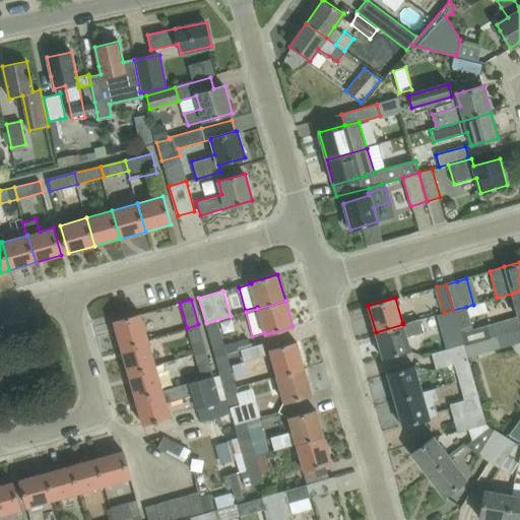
[(482,302),(466,307),(468,316),(488,311),(484,302),(482,302)]
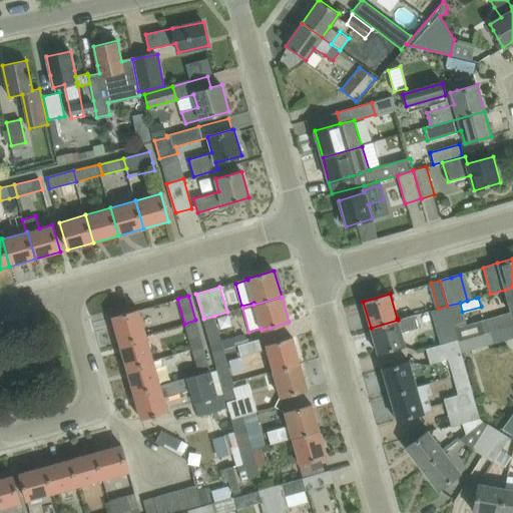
[(510,311),(466,325),(462,312),(460,303),(447,306),(452,324),(457,339),(458,340),(458,339),(469,336),(512,323),(512,320),(511,315),(510,311)]
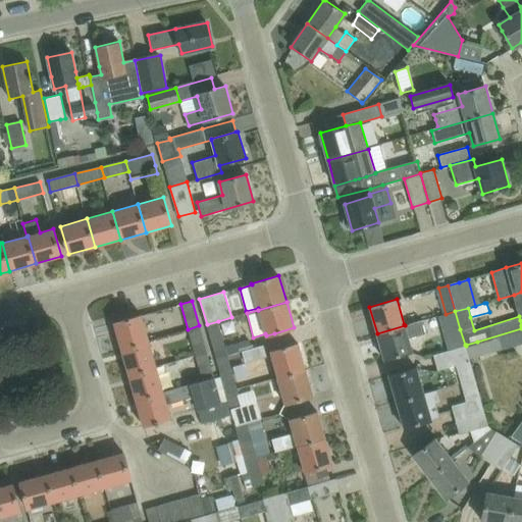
[(460,329),(455,311),(446,314),(451,332),(460,329)]
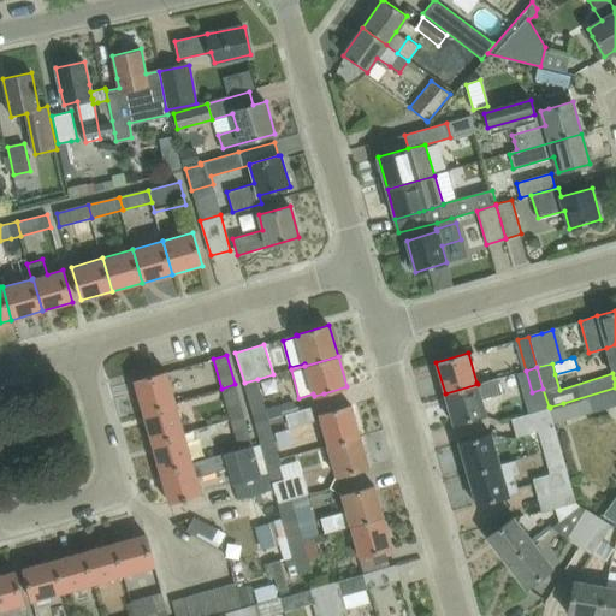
[(134,380),(143,412),(176,402),(167,372),(134,380)]
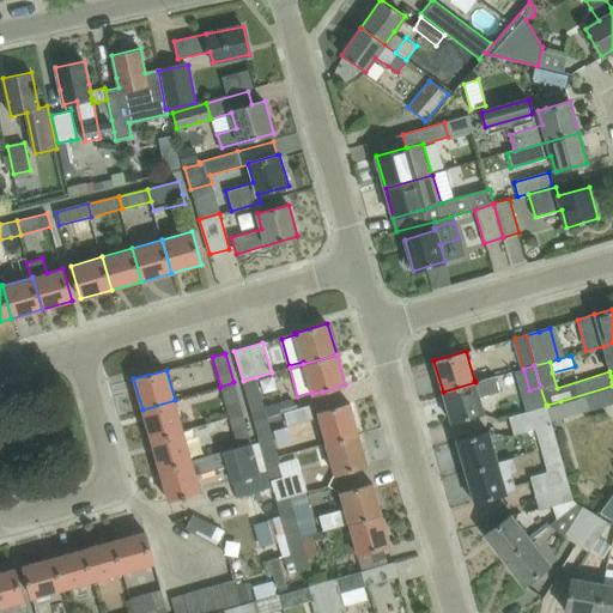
[(475,382),(443,392),(451,423),(484,413),(479,396),(501,390),(496,375),(474,381),(475,382)]
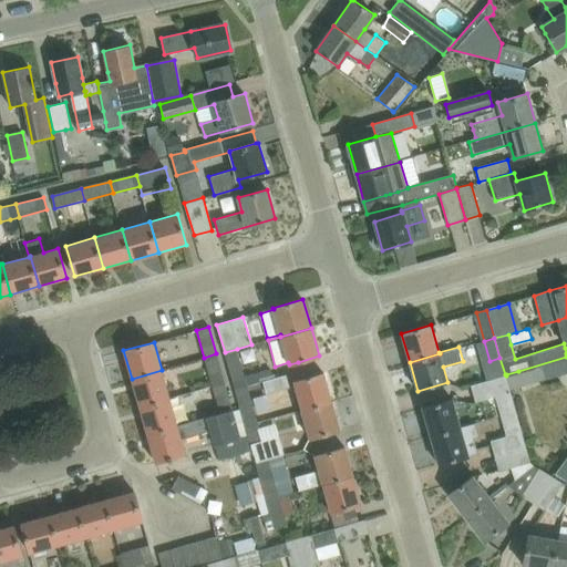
[(233,381),(235,389),(248,385),(245,377),(237,349),(225,352),(233,381)]
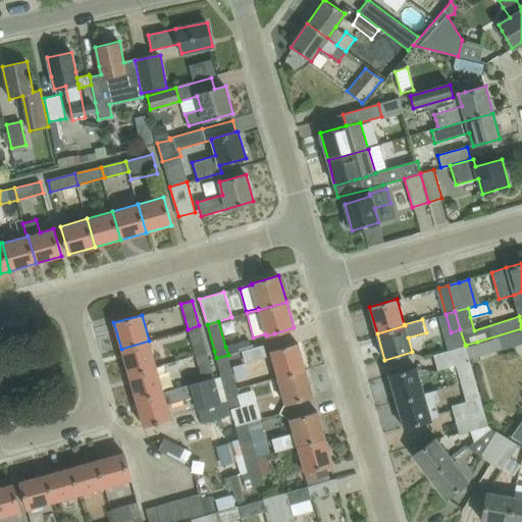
[(199,325),(188,329),(196,356),(207,352),(199,325)]
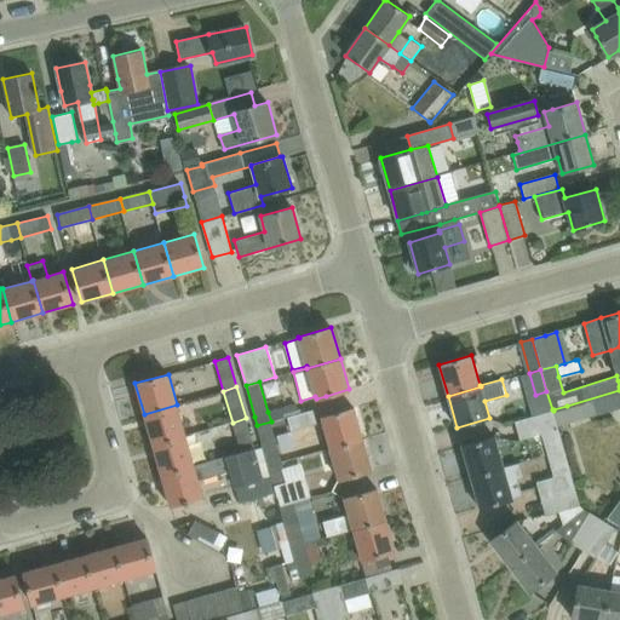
[(556,419),(558,425),(597,413),(597,414),(619,407),(619,390),(567,406),(554,411),(556,419)]
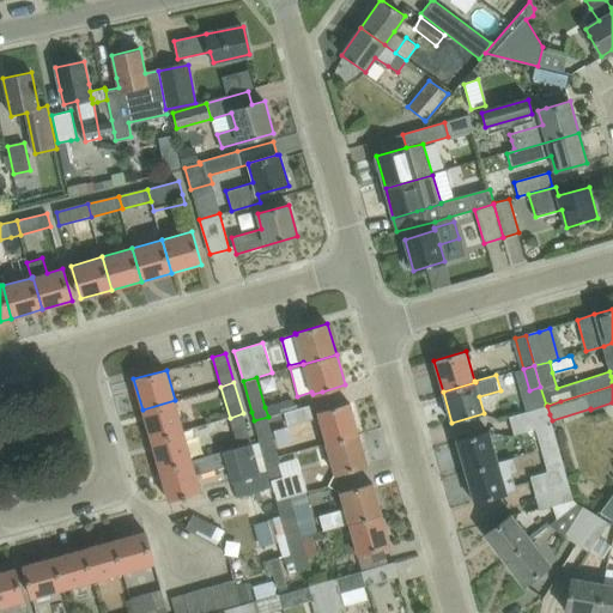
[(175,400),(143,410),(151,442),(183,431),(175,400)]
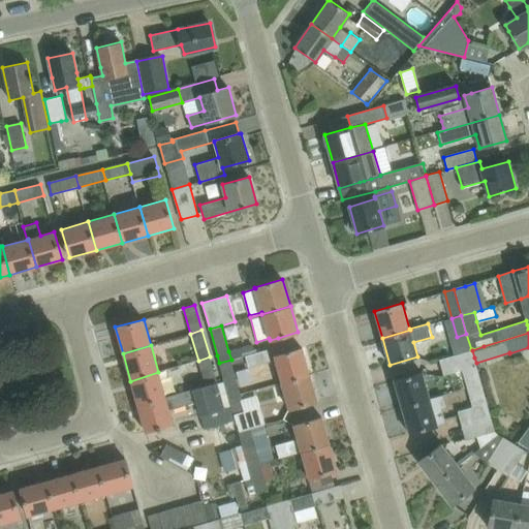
[(275,355),(282,382),(310,375),(302,348),(275,355)]
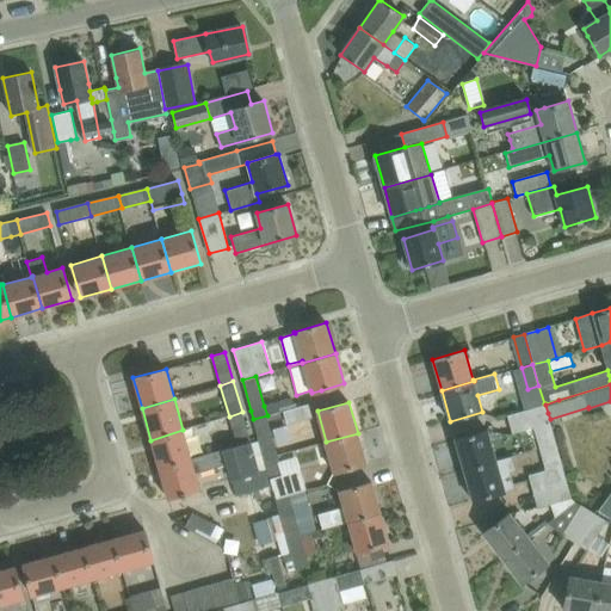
[(283,411),(287,424),(313,417),(308,403),(283,411)]
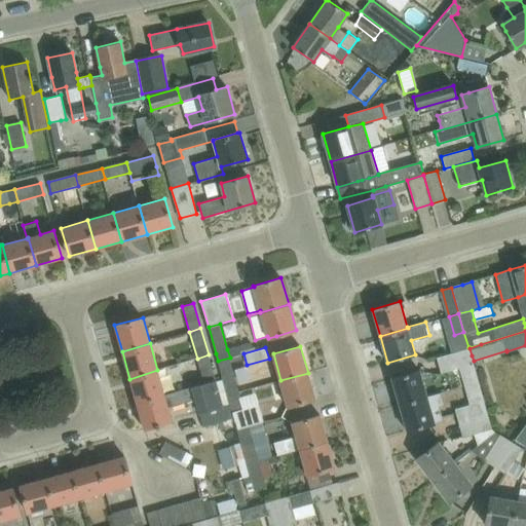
[(464,386),(479,382),(474,361),(472,355),(470,348),(468,347),(438,357),(442,372),(459,367),(464,386)]
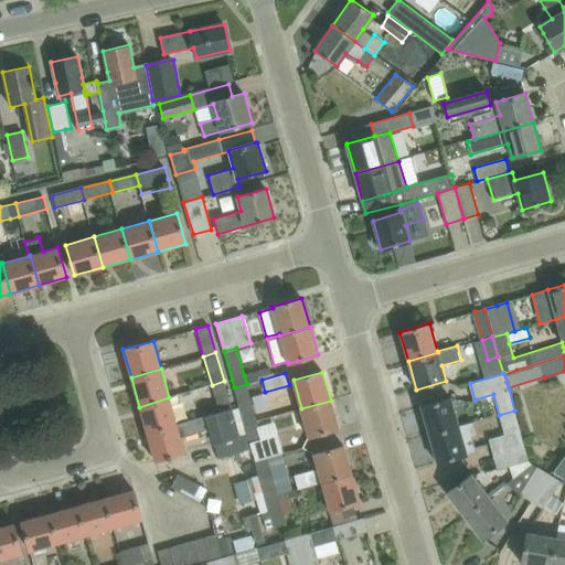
[(212,385),(219,411),(220,412),(232,408),(224,381),(212,385)]
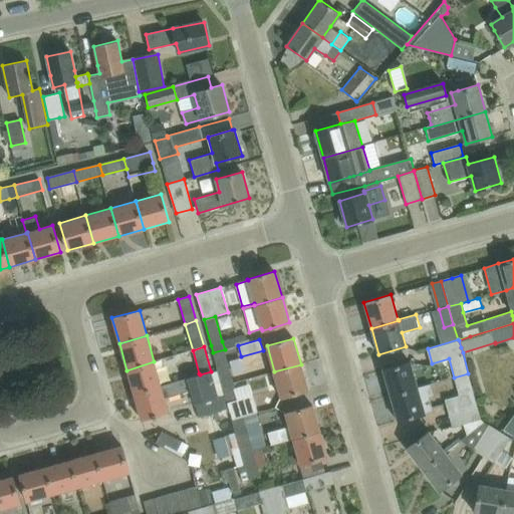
[(216,360),(218,369),(223,386),(234,382),(231,372),(239,369),(232,346),(225,349),(213,352),(216,360)]
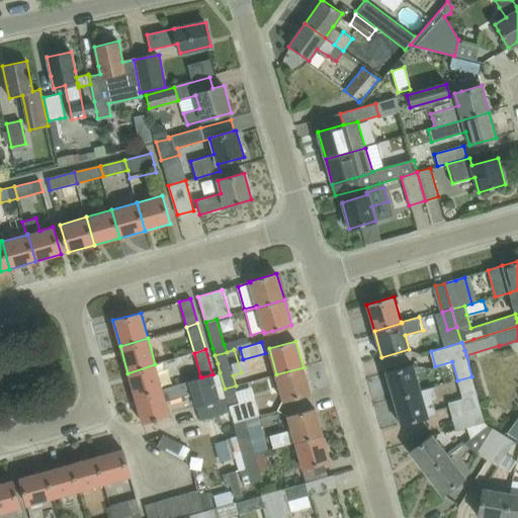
[(127,373),(135,398),(162,390),(162,387),(155,364),(127,373)]
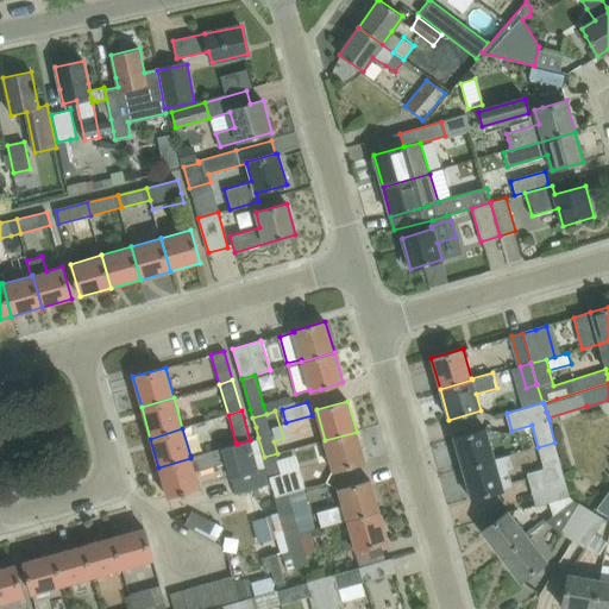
[(453,438),(462,469),(495,459),(495,458),(487,428),(453,438)]
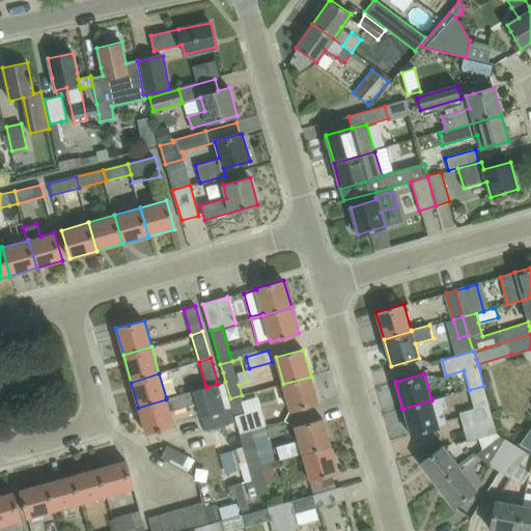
[(318,402),(311,376),(283,384),(290,410),(318,402)]
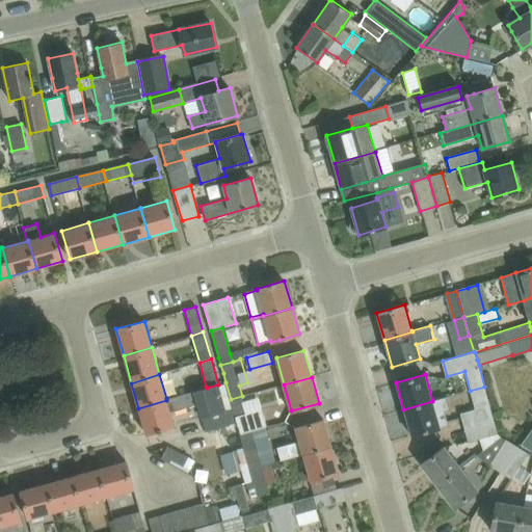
[(138,408),(145,434),(157,430),(158,433),(162,432),(161,429),(174,426),(169,411),(197,403),(205,431),(237,423),(231,399),(225,382),(218,384),(207,388),(206,387),(166,398),(166,400),(138,408)]
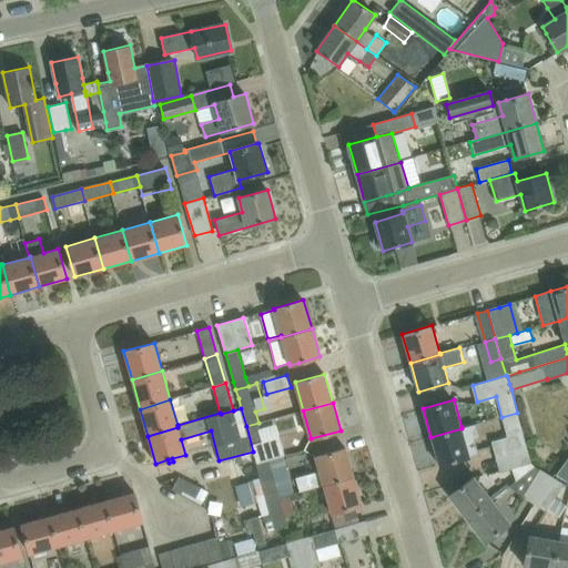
[(525,442),(517,413),(501,417),(507,439),(493,443),(497,458),(527,449),(525,442)]
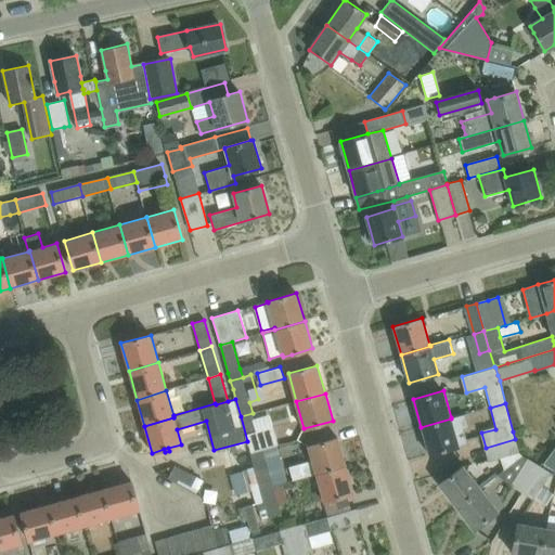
[(253,413),(241,416),(247,441),(250,452),(250,453),(262,450),(262,449),(278,444),(273,425),(257,430),(253,413)]
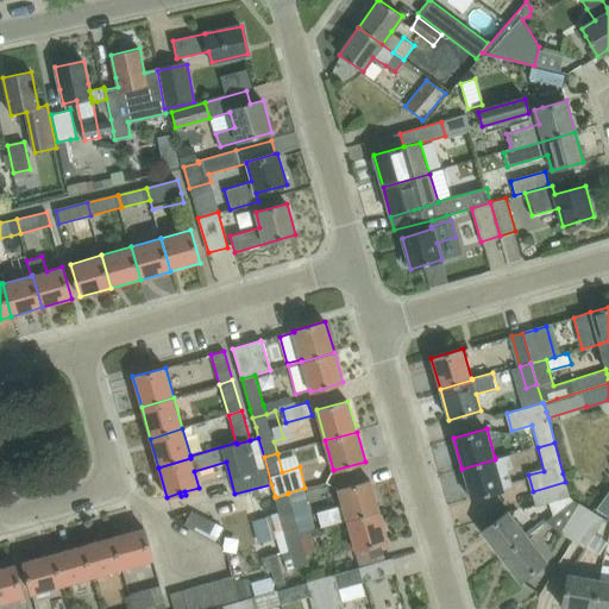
[(513,487),(508,472),(514,471),(509,453),(495,458),(495,459),(462,469),(471,498),(503,489),(513,487)]
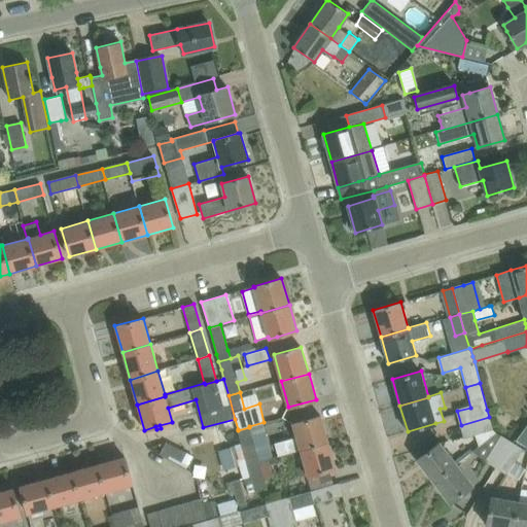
[(301,451),(327,442),(320,415),(301,421),(292,423),(296,435),(274,443),(278,455),(300,450),(301,451)]
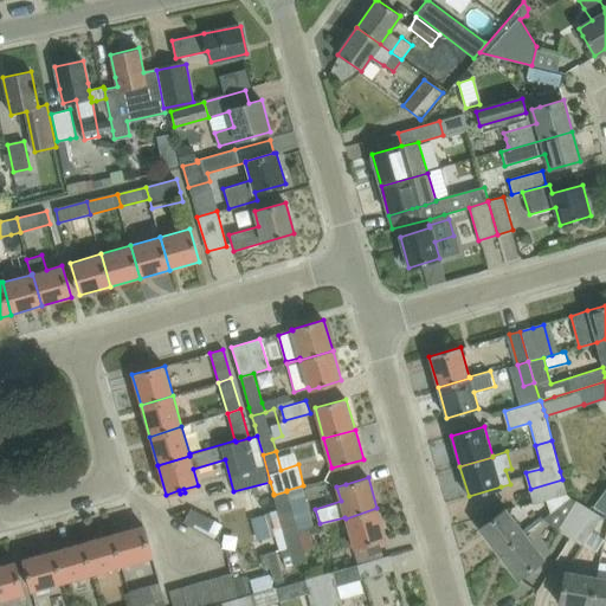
[(569,496),(566,494),(562,479),(530,489),(534,503),(546,500),(550,513),(569,496)]
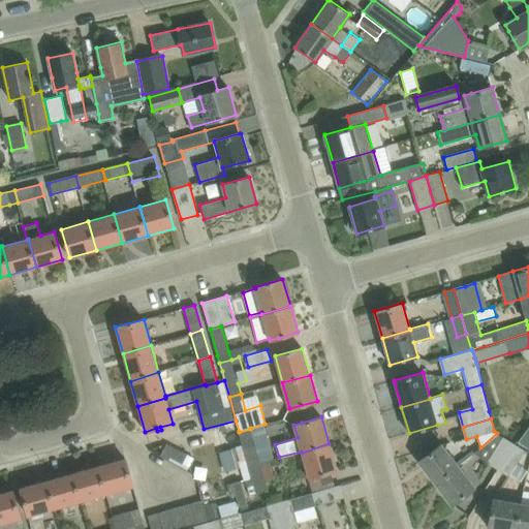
[(248,466),(259,463),(250,429),(239,432),(242,444),(230,446),(237,469),(248,466)]
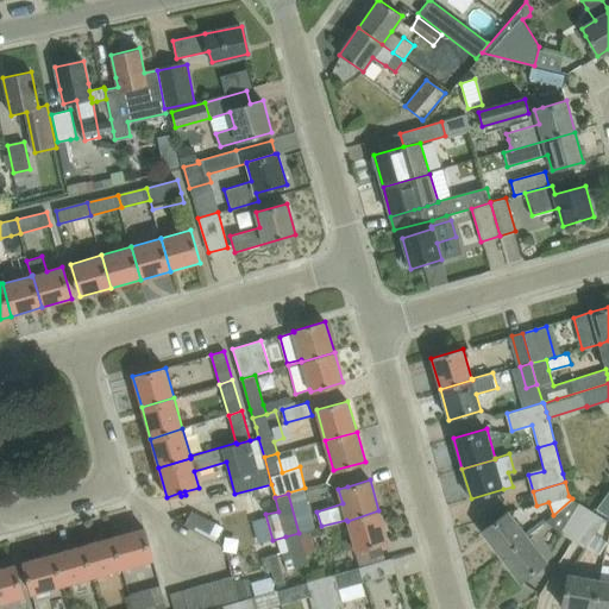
[(562,533),(573,540),(590,509),(572,498),(553,515),(546,521),(562,533)]
